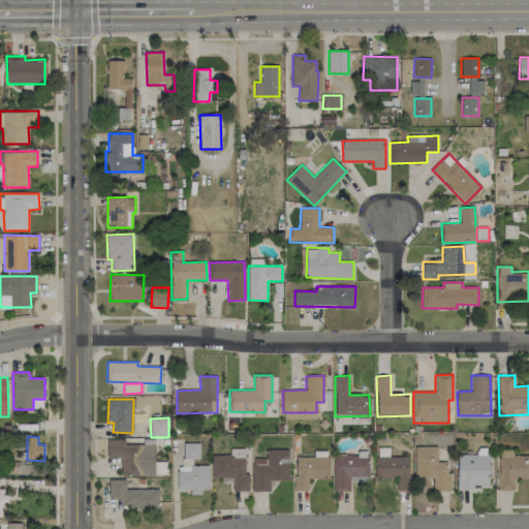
[(121,457),(121,475),(155,474),(155,444),(124,444),(124,439),(106,440),(107,458),(121,457)]
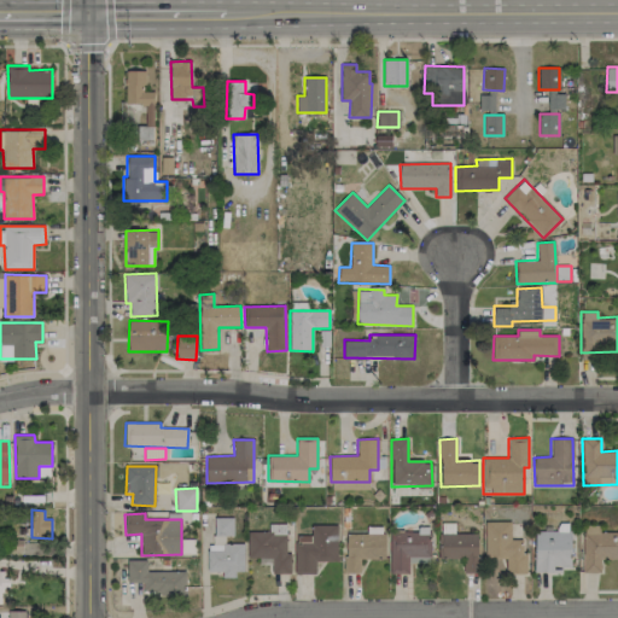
[(233,518),(214,517),(214,536),(233,536),(233,518)]
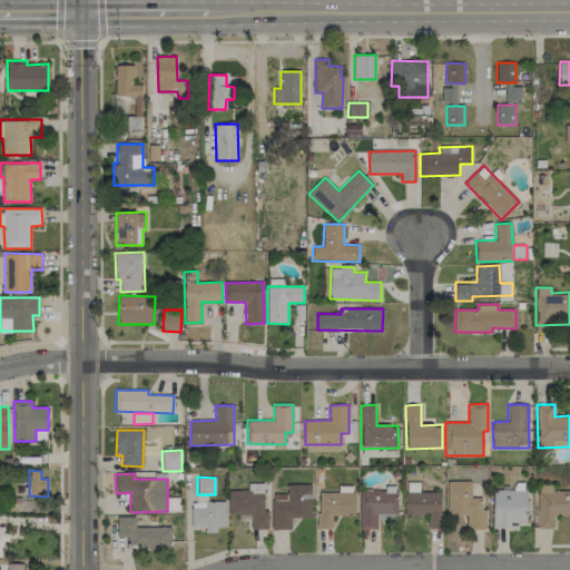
[(471,481),(446,481),(448,516),(467,514),(467,529),(487,529),(485,499),(471,500),(471,481)]
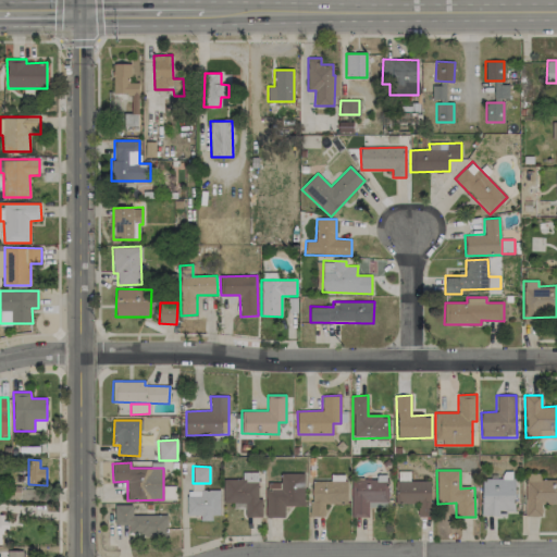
[(305,473),(281,473),(281,482),(267,482),(265,517),(285,518),(285,506),(304,506),(305,473)]
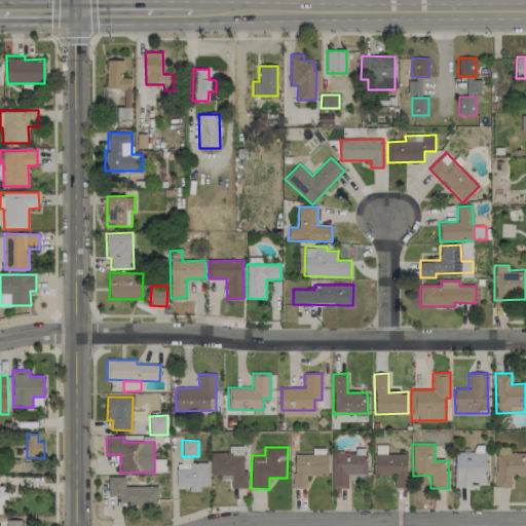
[(495,447),(496,488),(512,487),(512,477),(525,476),(525,451),(510,452),(510,447),(495,447)]
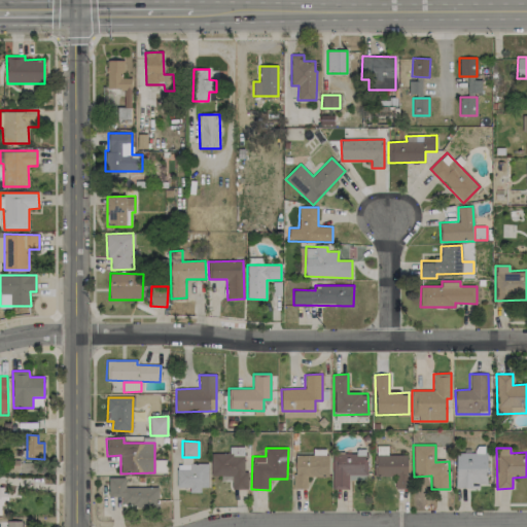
[(332,489),(349,489),(348,475),(366,475),(366,449),(356,450),(356,453),(332,454),(332,489)]
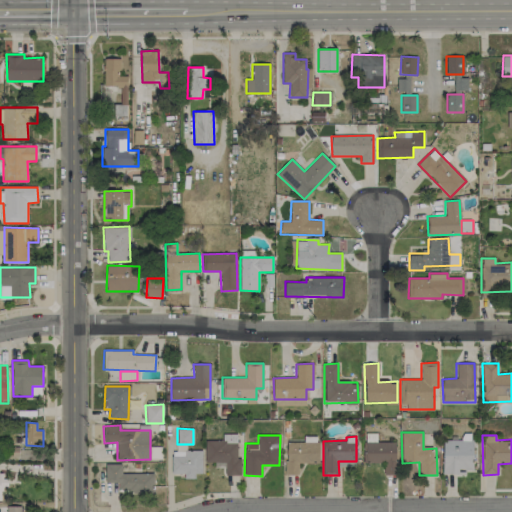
[(473,473),(474,440),(443,439),(443,472),(473,473)]
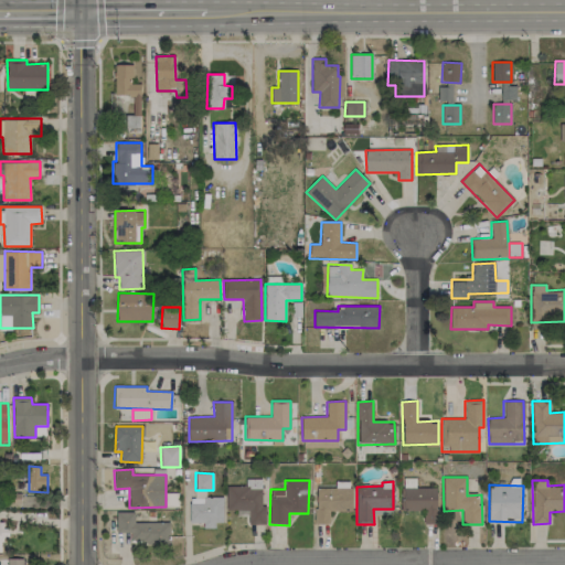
[(266,524),(266,507),(262,507),(262,488),(226,487),(226,510),(238,510),(238,513),(248,513),(248,524),(266,524)]
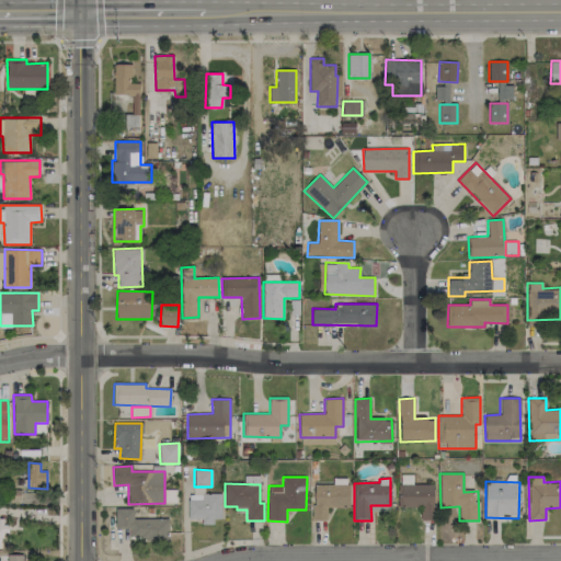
[(350,484),(313,485),(313,521),(327,519),(327,507),(350,506),(350,484)]
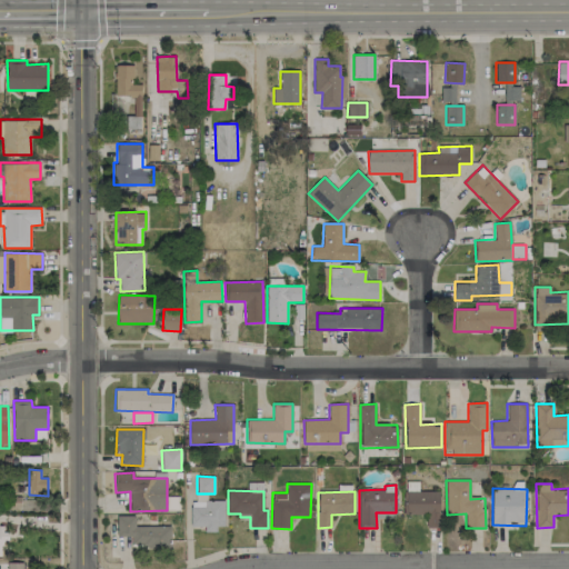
[(439,491),(403,491),(405,515),(427,515),(427,527),(439,527),(439,491)]
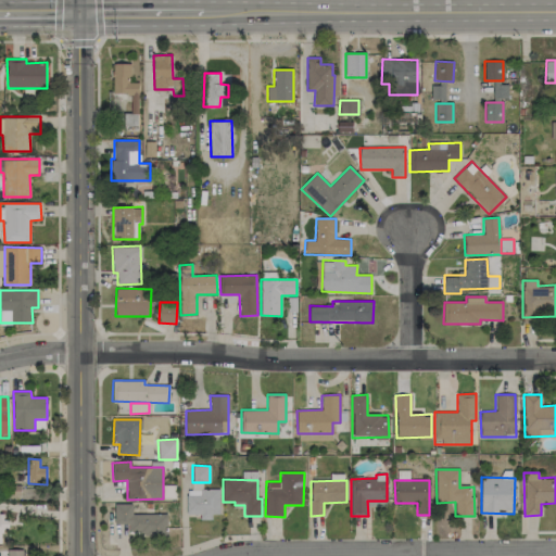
[(219,514),(219,489),(187,490),(187,514),(200,514),(200,520),(212,520),(212,515),(219,514)]
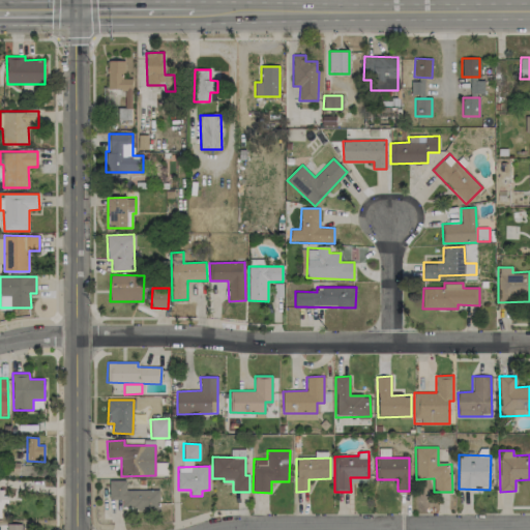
[(126,490),(126,480),(109,480),(109,499),(123,500),(122,509),(158,509),(158,491),(126,490)]
